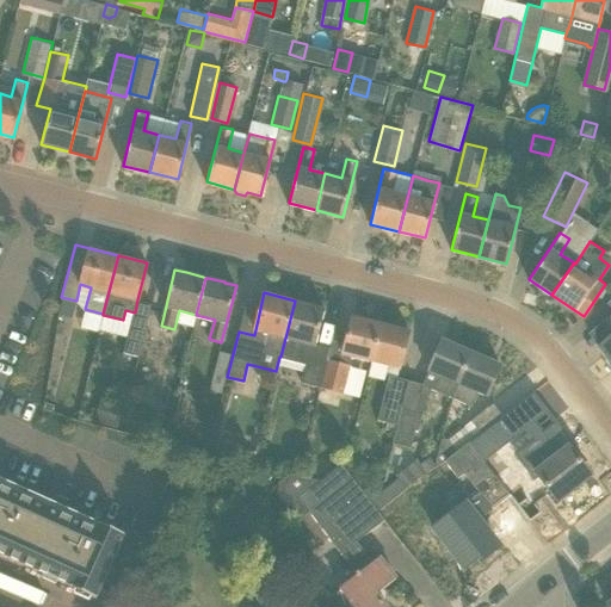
[(313,355),(325,308),(295,301),(281,357),(306,363),(301,381),(321,385),(327,359),(313,355)]
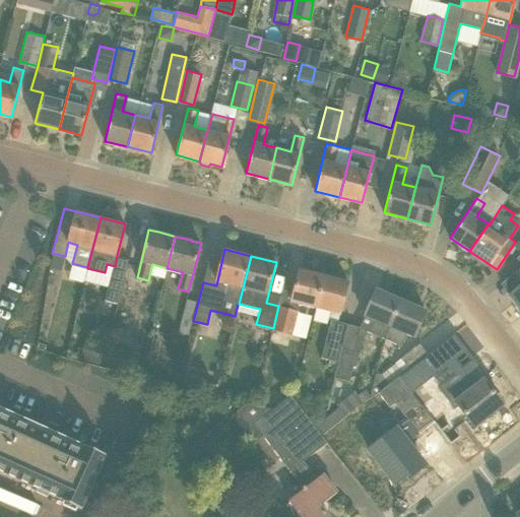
[(519,266),(513,272),(519,280),(519,284),(509,294),(519,307),(519,266)]
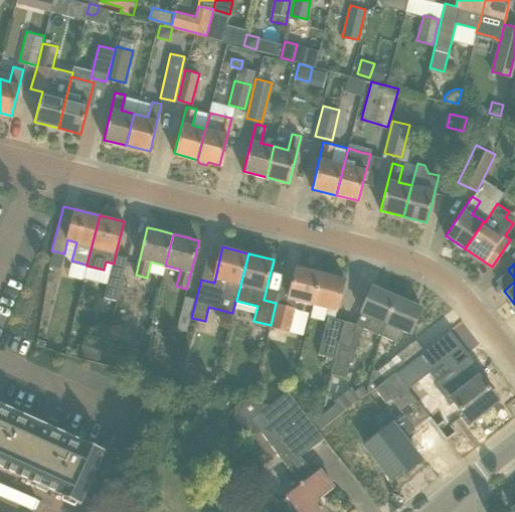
[(313,304),(321,272),(297,266),(289,297),(313,304)]
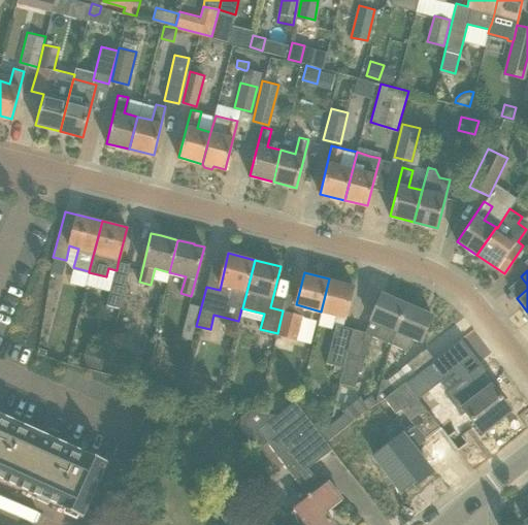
[(111,290),(110,292),(107,303),(120,306),(123,295),(126,280),(114,276),(111,290)]
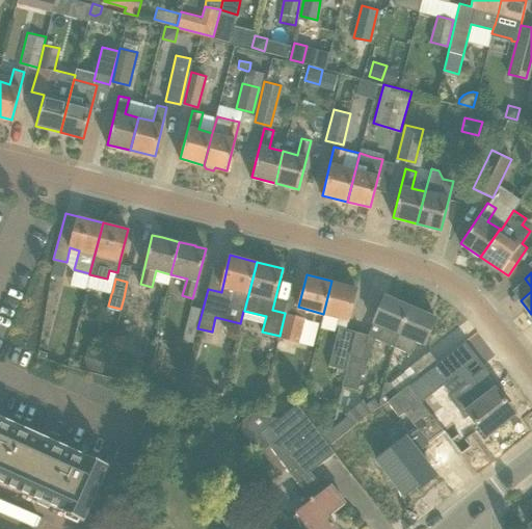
[(348,320),(356,287),(331,281),(323,314),(348,320)]
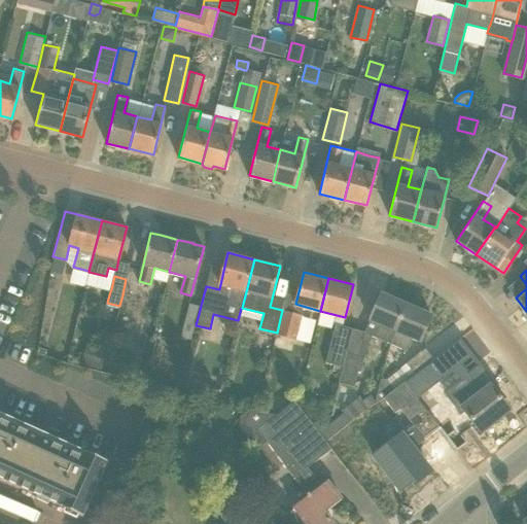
[(365,330),(354,328),(345,365),(343,372),(341,382),(354,385),(357,371),(360,371),(367,341),(362,340),(364,332),(372,335),(391,343),(393,336),(407,303),(381,292),(371,318),(365,330)]
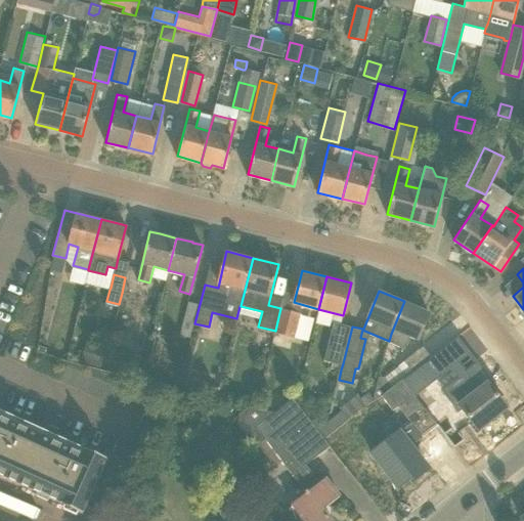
[(180,332),(190,335),(199,303),(188,300),(180,332)]
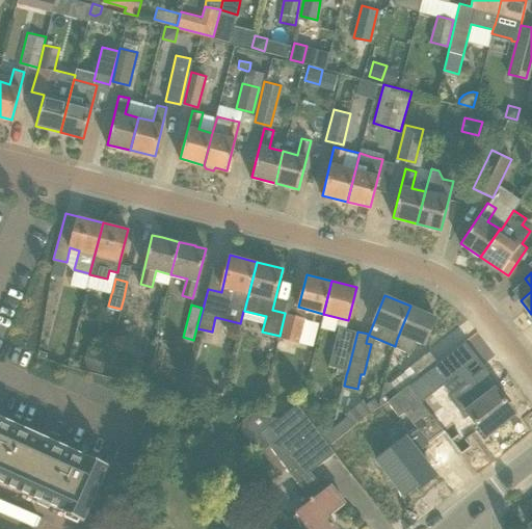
[(410,353),(416,340),(424,343),(435,317),(410,306),(397,339),(395,346),(410,353)]
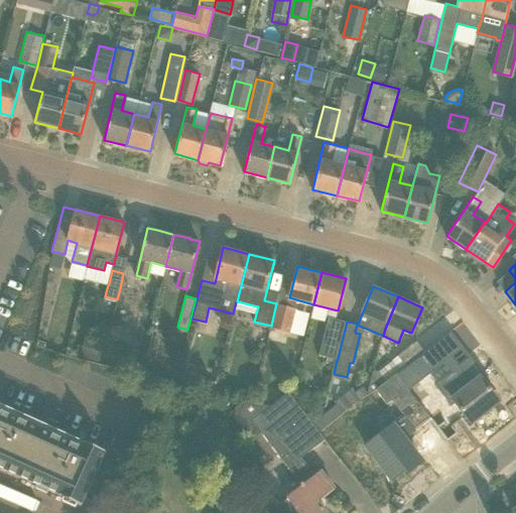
[(276,303),(271,326),(290,331),(296,308),(276,303)]
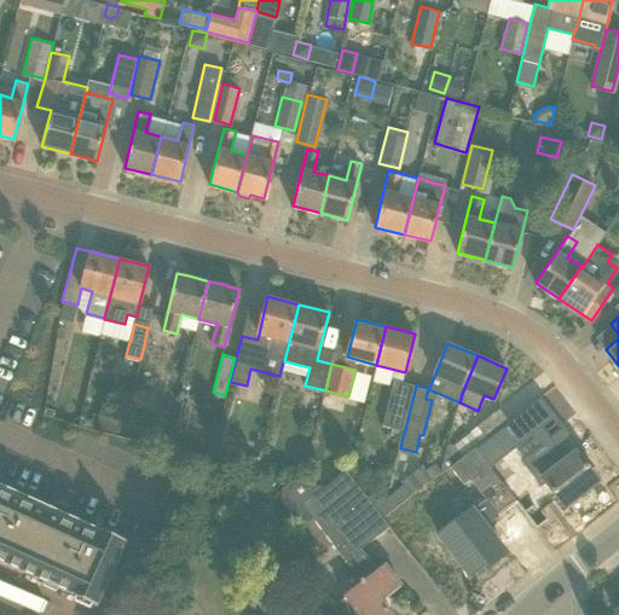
[(383,423),(392,425),(405,429),(416,386),(394,379),(383,423)]
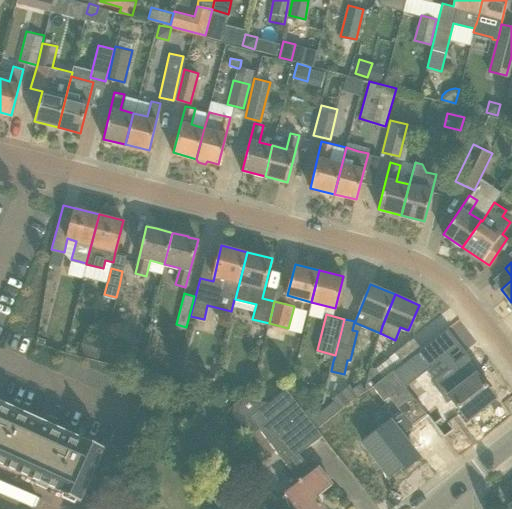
[(117,337),(120,322),(110,320),(106,334),(117,337)]
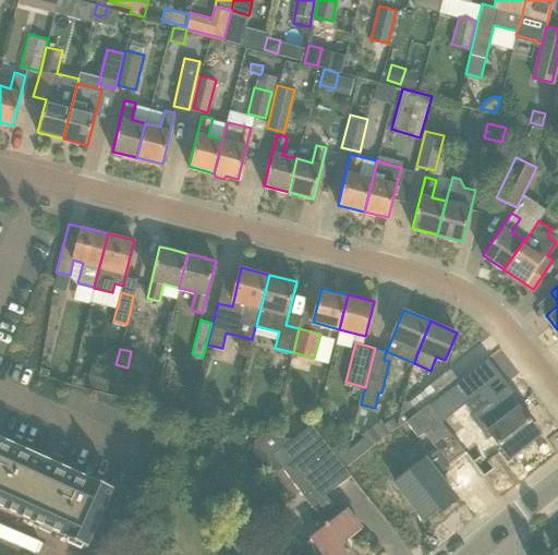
[(482,360),(460,377),(469,389),(484,378),(497,396),(490,400),(490,401),(482,408),(494,425),(488,430),(508,456),(509,455),(513,460),(526,450),(522,445),(537,434),(540,432),(520,407),(519,407),(506,391),(507,391),(492,372),(482,360)]
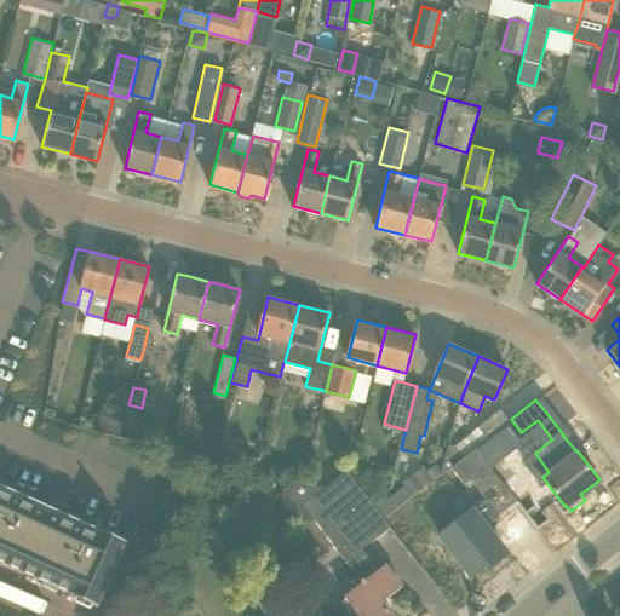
[(124,409),(110,406),(104,429),(118,432),(124,409)]
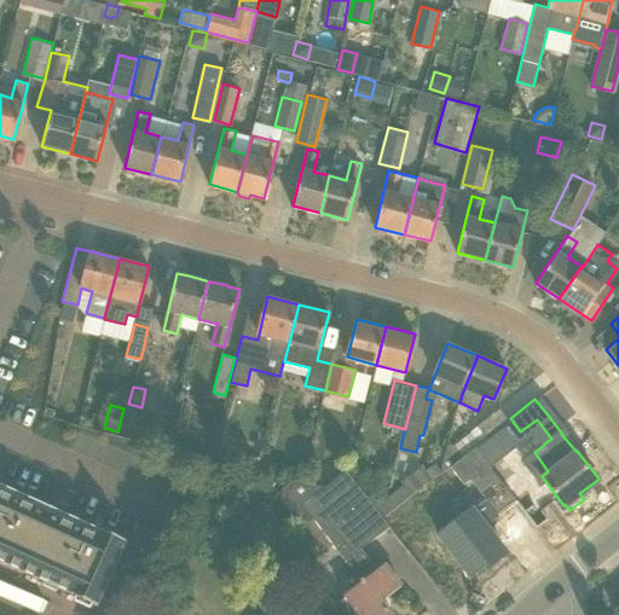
[(479,424),(487,435),(510,418),(501,406),(479,424)]
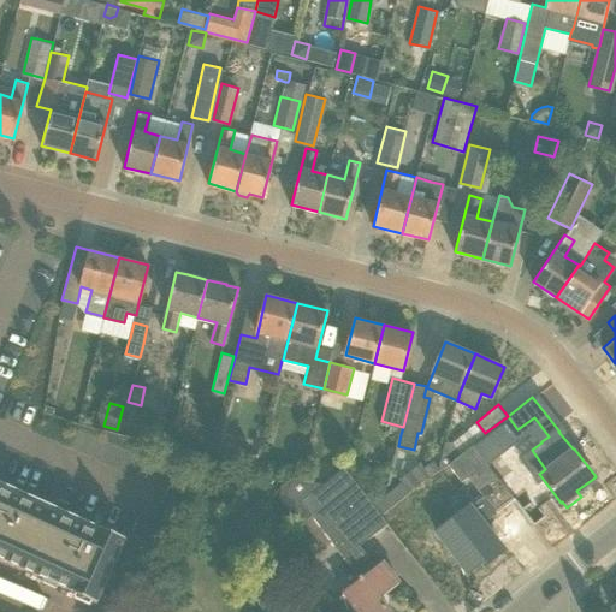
[(154,414),(150,425),(164,428),(166,417),(154,414)]
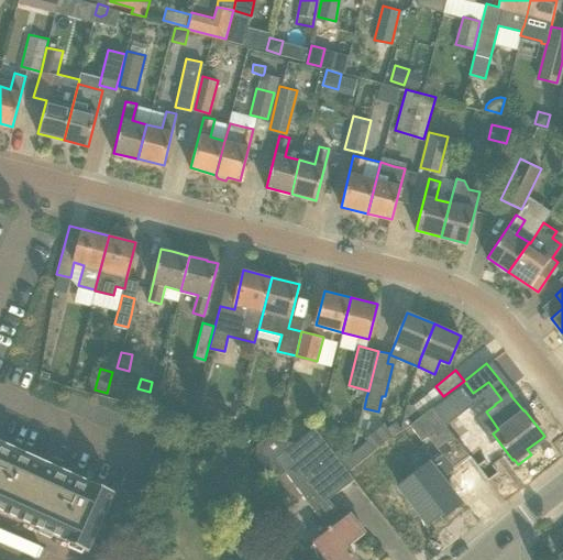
[(366,397),(368,391),(356,387),(355,395),(366,397)]
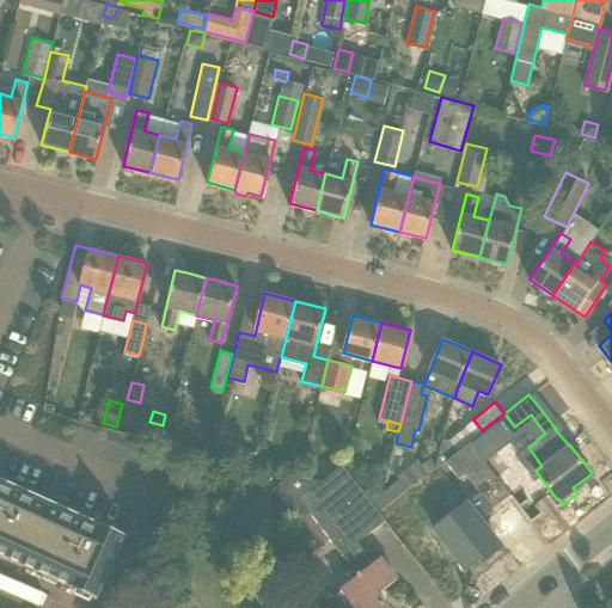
[(438,465),(446,458),(458,449),(450,438),(442,437),(436,462),(438,465)]
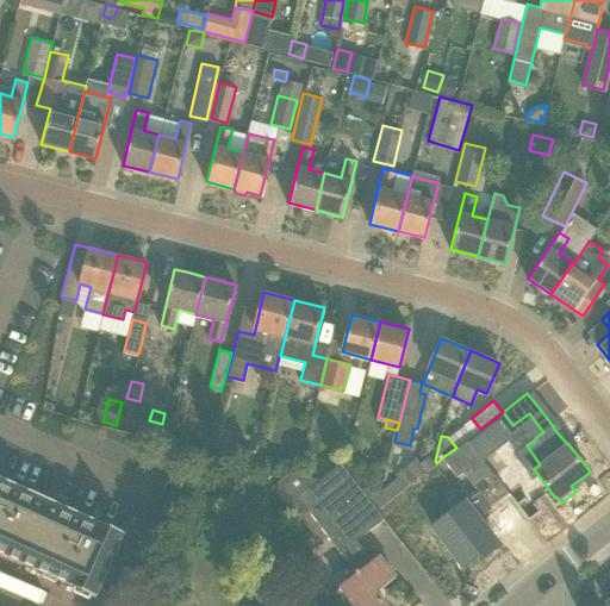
[(433,526),(466,568),(467,567),(464,563),(474,554),(479,558),(498,543),(477,517),(491,506),(491,505),(509,492),(484,460),(468,438),(456,448),(444,456),(458,473),(462,469),(471,480),(456,491),(465,501),(433,526)]
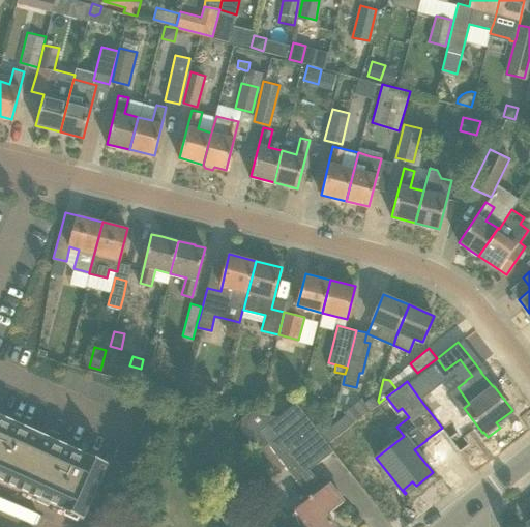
[(198,404),(188,396),(180,406),(189,413),(198,404)]
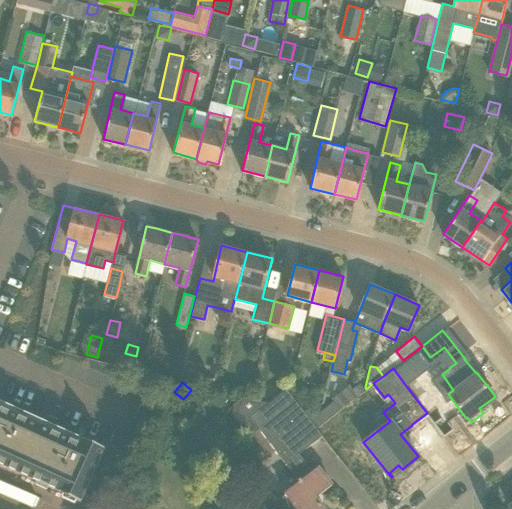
[(334,399),(341,408),(365,389),(364,388),(360,382),(351,388),(348,384),(332,397),(334,399)]
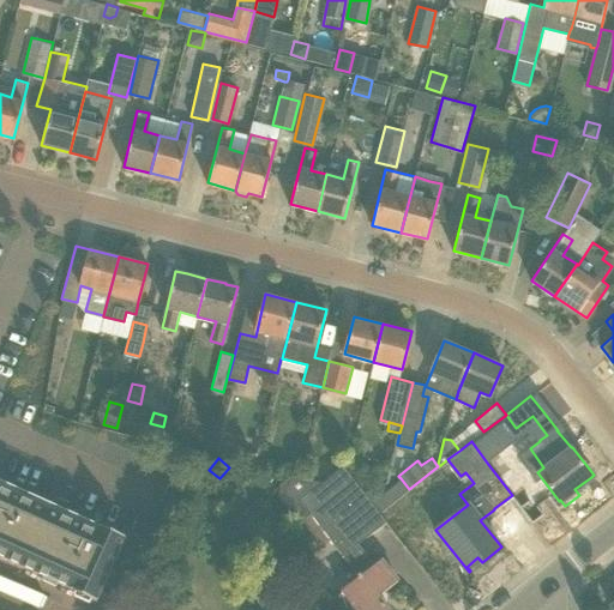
[(389,609),(377,593),(384,589),(385,590),(398,579),(381,559),(373,565),(356,543),(386,520),(342,464),(319,482),(298,499),(359,575),(333,596),(344,609),(389,609)]
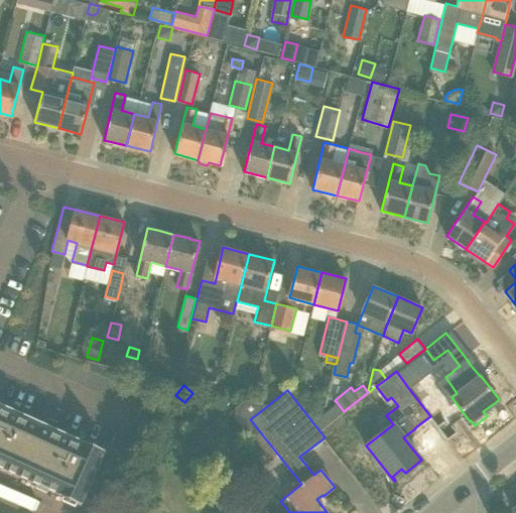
[(337,402),(328,409),(335,418),(337,416),(344,411),(337,402)]
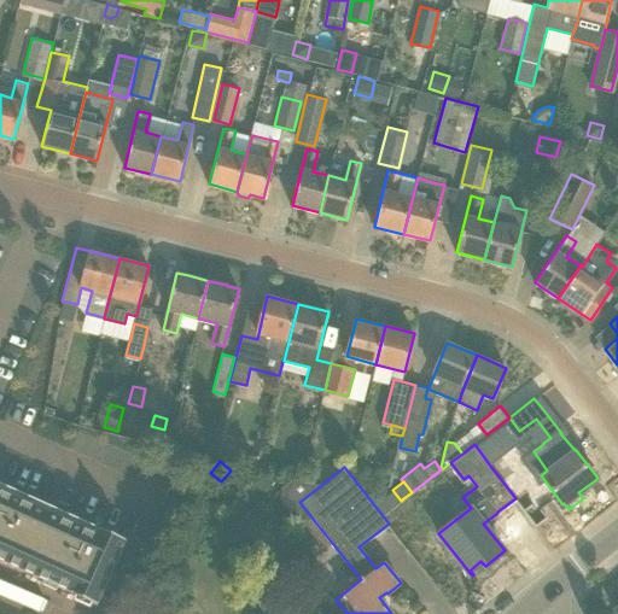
[(0,559),(98,603),(126,539),(100,528),(97,534),(0,491),(0,559)]
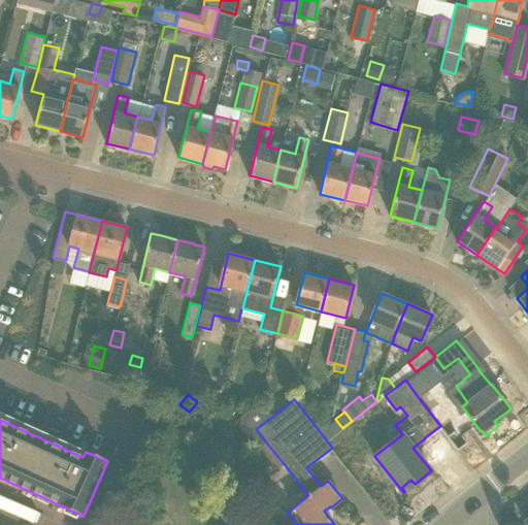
[(171,465),(175,469),(182,467),(183,462),(178,458),(172,460),(171,465)]
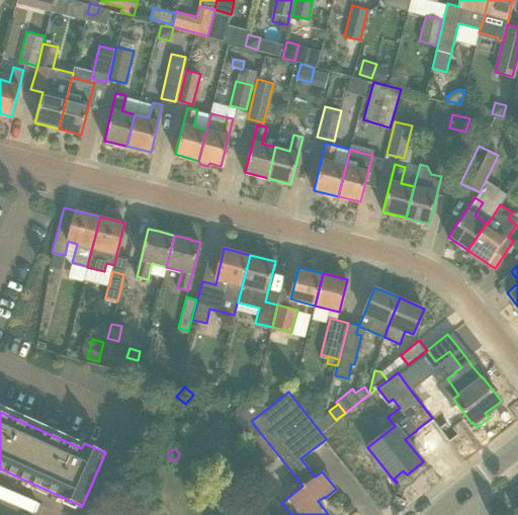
[(247,514),(231,494),(216,505),(223,514),(247,514)]
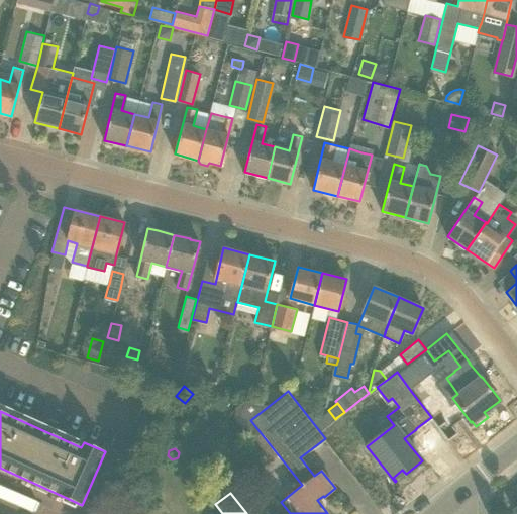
[(247,499),(240,505),(246,513),(257,513),(259,513),(247,499)]
